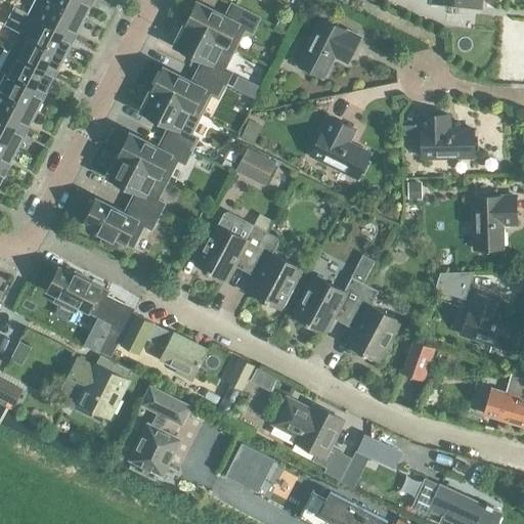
[(48,0),(37,0),(31,14),(73,36),(78,27),(80,28),(84,18),(48,0)]
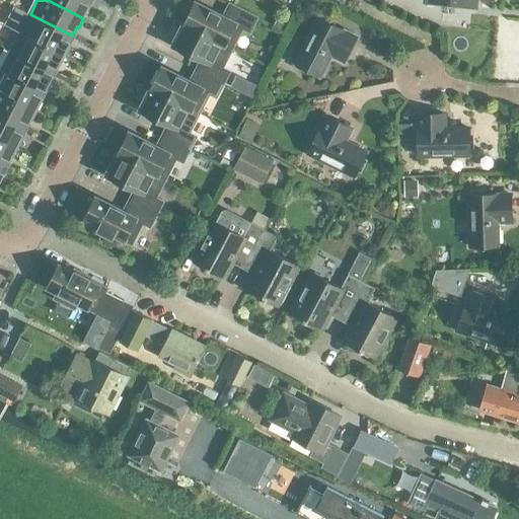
[(48,0),(83,18),(88,9),(86,8),(89,0),(48,0)]
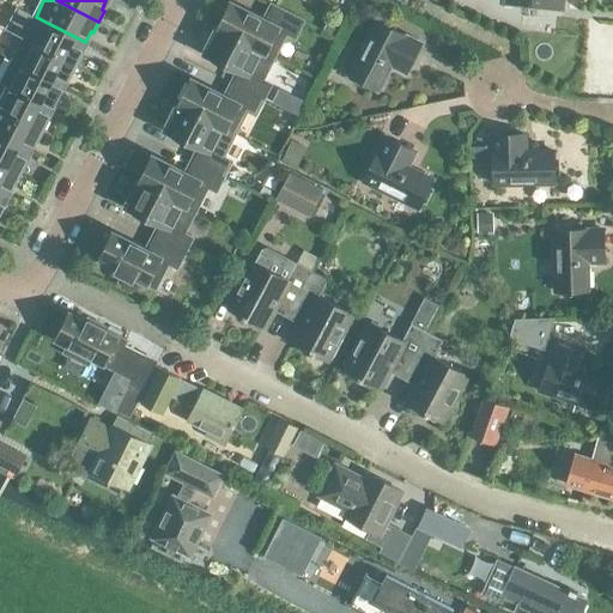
[(504,0),(504,4),(563,10),(564,0),(504,0)]
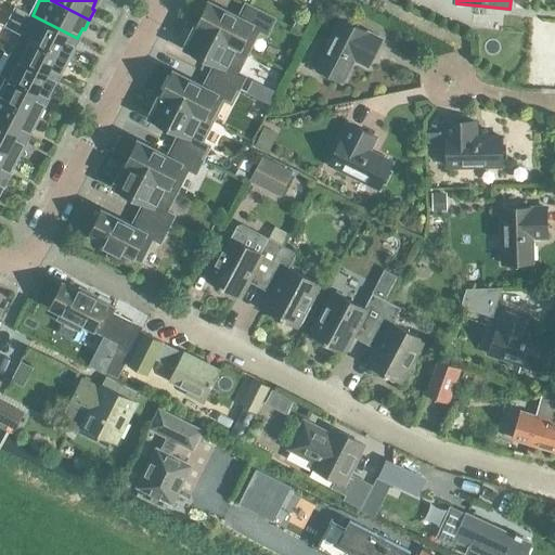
[(242,18),(213,3),(201,26),(198,25),(249,52),(261,30),(269,35),(275,21),(248,5),(242,18)]
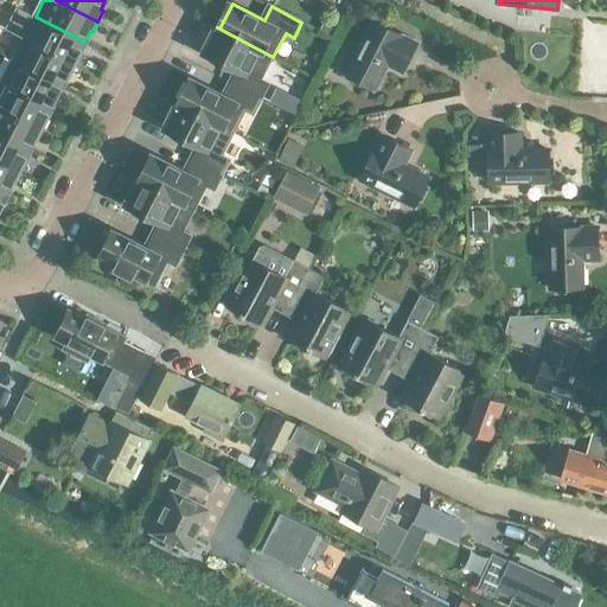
[(18,8),(7,30),(24,38),(76,65),(81,55),(78,53),(84,42),(36,17),(18,8)]
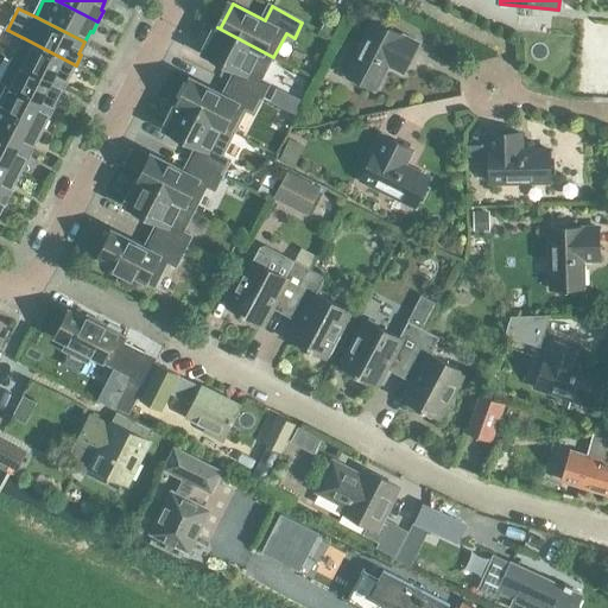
[(403,71),(418,43),(375,21),(347,74),(374,89),(387,64),(403,71)]
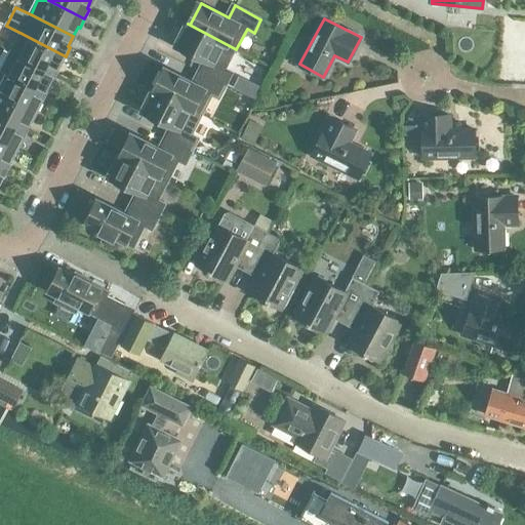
[(227,86),(233,74),(226,70),(236,49),(188,24),(176,46),(206,62),(200,73),(227,86)]
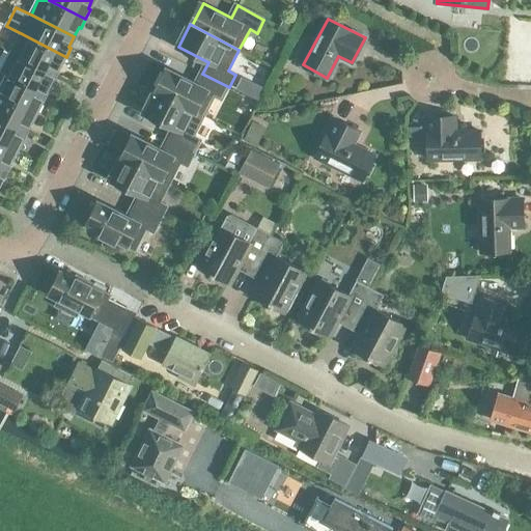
[(11,52),(54,75),(59,64),(61,65),(66,57),(21,33),(21,34),(11,52)]
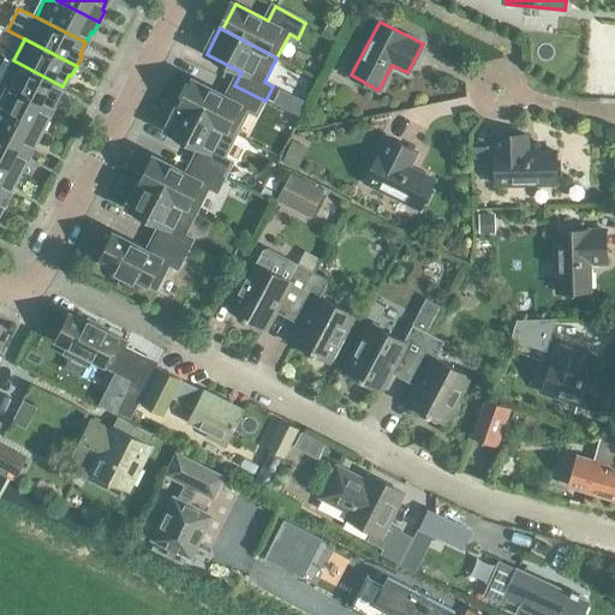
[(13,60),(3,83),(54,109),(60,99),(57,97),(63,87),(13,60)]
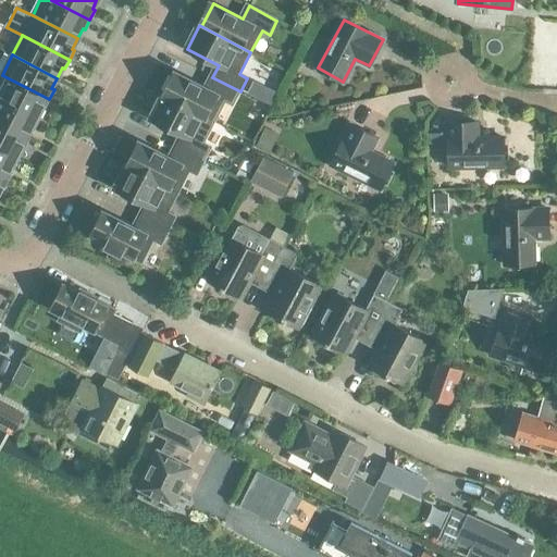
[(207,88),(176,73),(165,95),(163,94),(162,95),(214,122),(225,100),(233,104),(240,91),(212,77),(207,88)]
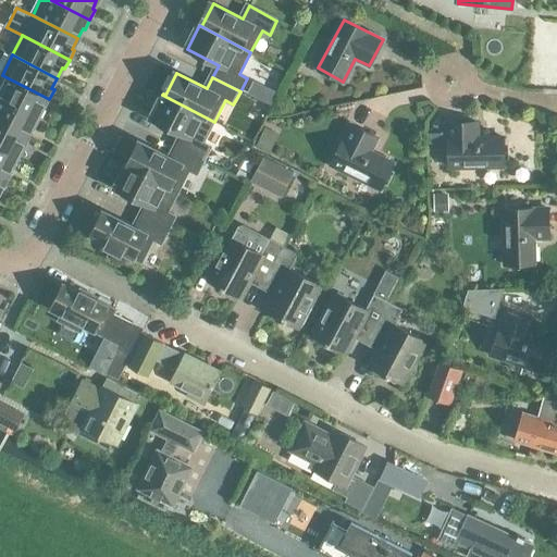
[(0,98),(39,119),(44,109),(41,108),(46,98),(49,100),(49,99),(2,75),(10,79),(0,97),(0,98)]
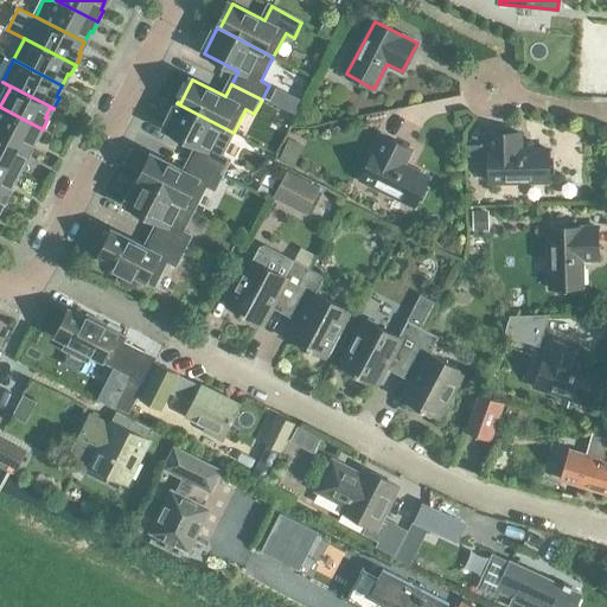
[(222,176),(229,161),(221,157),(234,133),(177,103),(164,129),(199,147),(192,160),(222,176)]
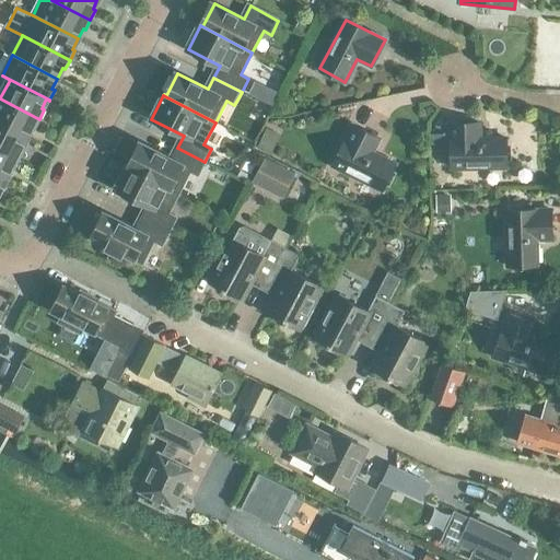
[(0,98),(0,124),(26,138),(32,128),(34,129),(39,119),(0,98)]
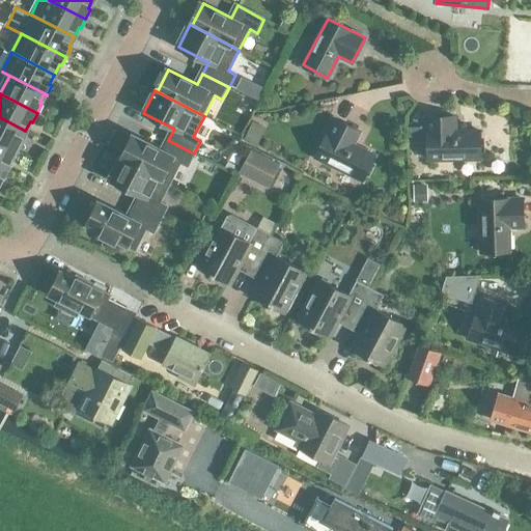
[(456,131),(456,115),(429,115),(429,159),(481,158),(481,130),(456,131)]
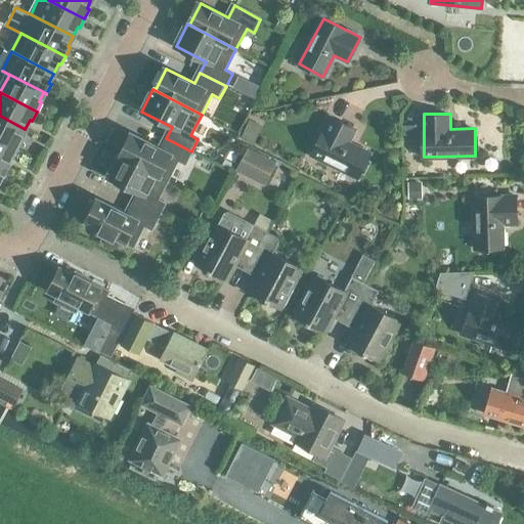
[(0,116),(0,139),(17,148),(23,140),(19,138),(25,129),(0,116)]
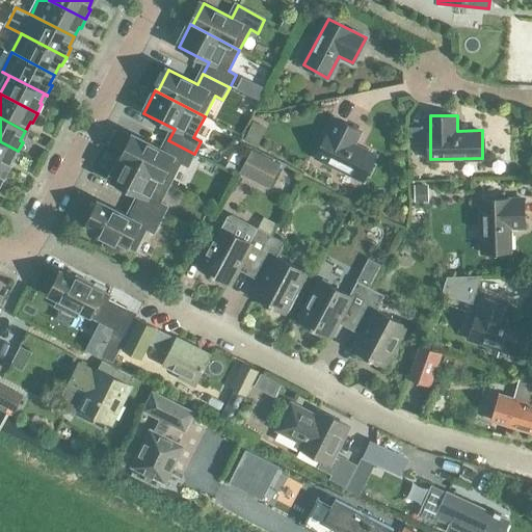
[(363,180),(375,155),(353,143),(361,131),(335,117),(315,156),(363,180)]
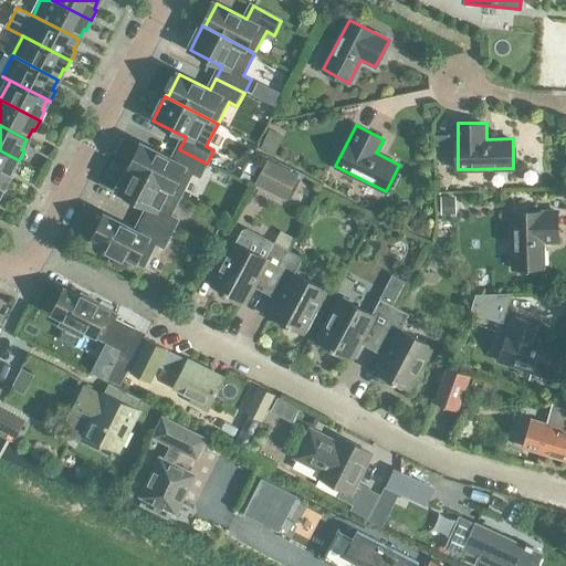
[(273,158),(284,136),(270,129),(259,152),(273,158)]
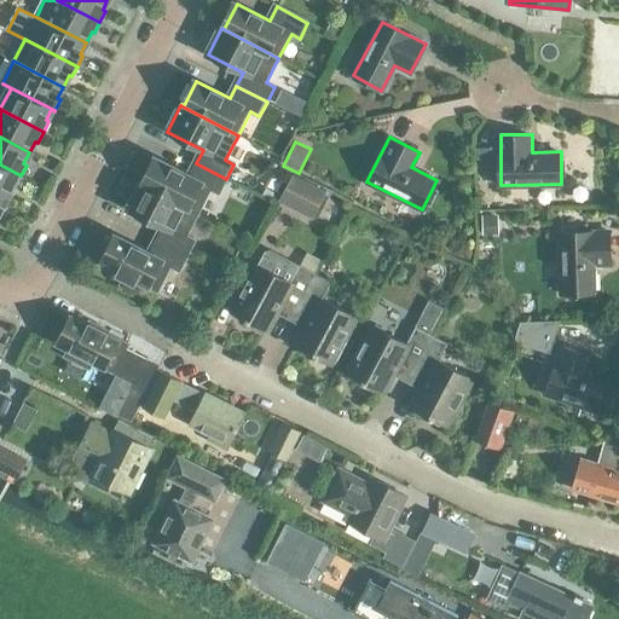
[(476,167),(493,166),(493,149),(475,149),(476,167)]
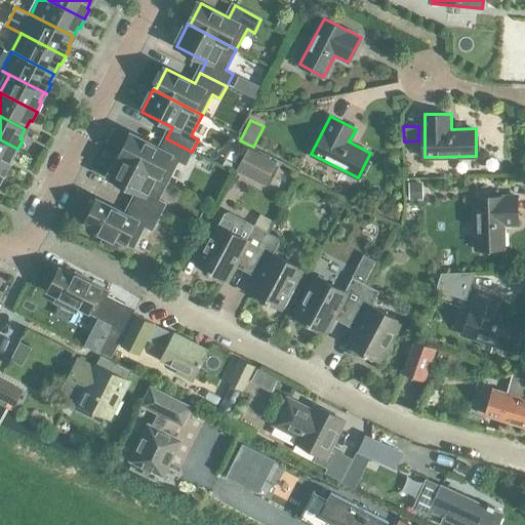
[(160,149),(132,134),(121,155),(119,154),(119,155),(168,180),(178,160),(186,164),(192,152),(166,138),(160,149)]
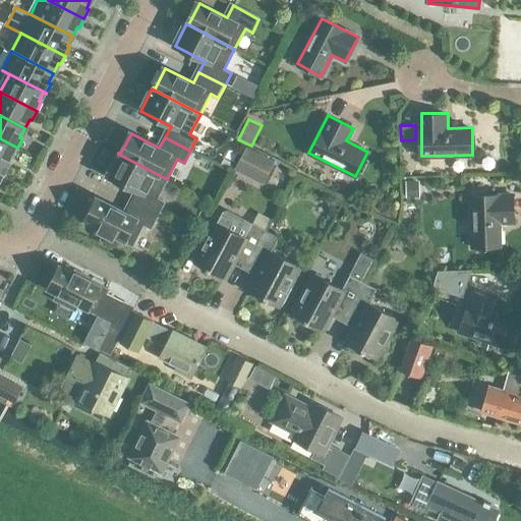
[(0,162),(6,165),(10,156),(13,157),(17,148),(0,138),(0,162)]
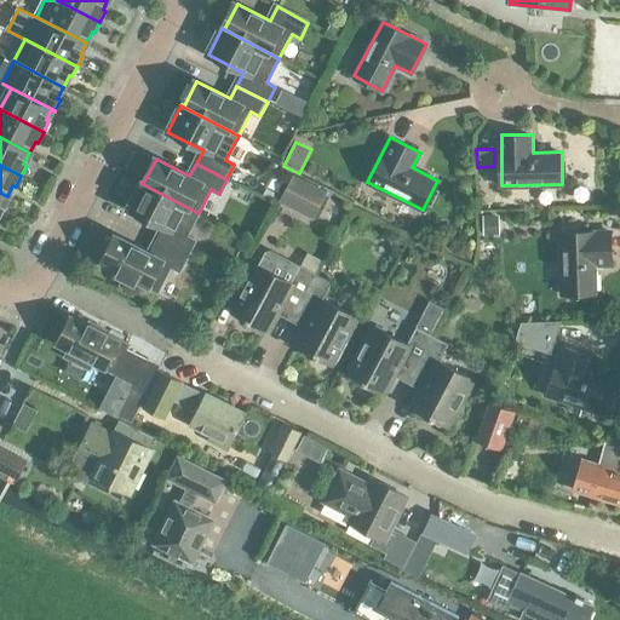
[(314,219),(328,193),(294,176),(280,202),(314,219)]
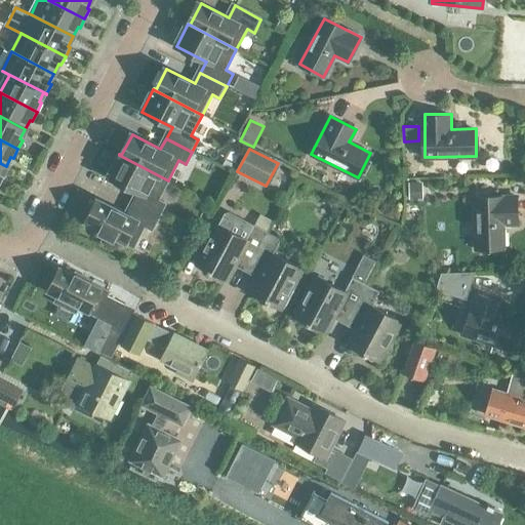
[(158,217),(164,205),(157,201),(168,180),(119,155),(108,176),(137,193),(132,204),(158,217)]
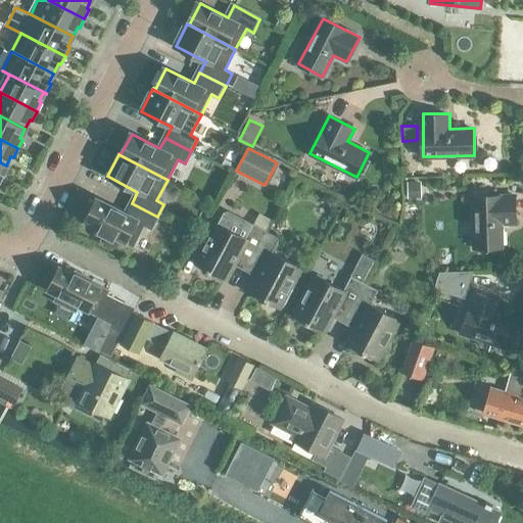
[(408,198),(419,198),(418,182),(408,182),(408,198)]
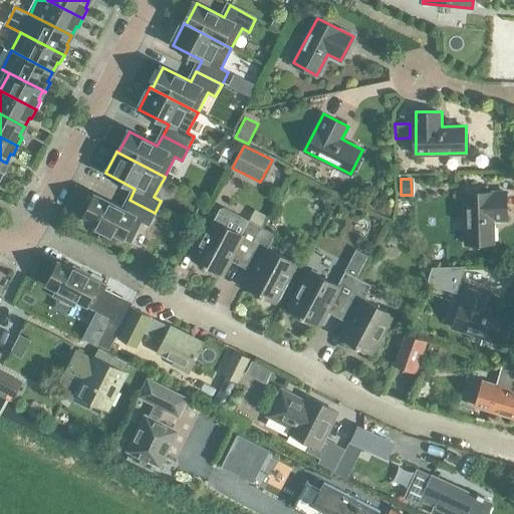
[(467,244),(494,243),(493,220),(508,220),(507,192),(466,193),(467,244)]
